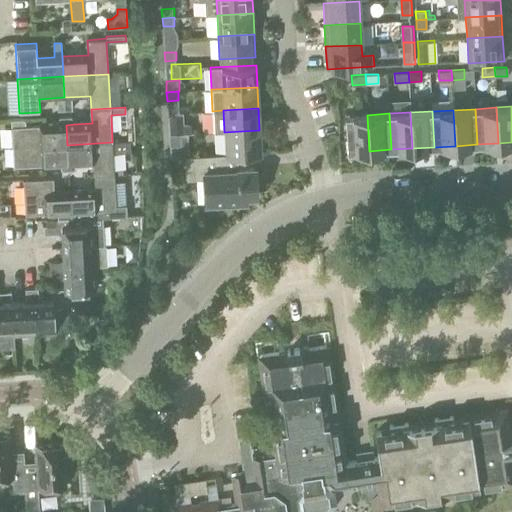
[(347,152),(369,151),(367,115),(345,116),(347,152)]
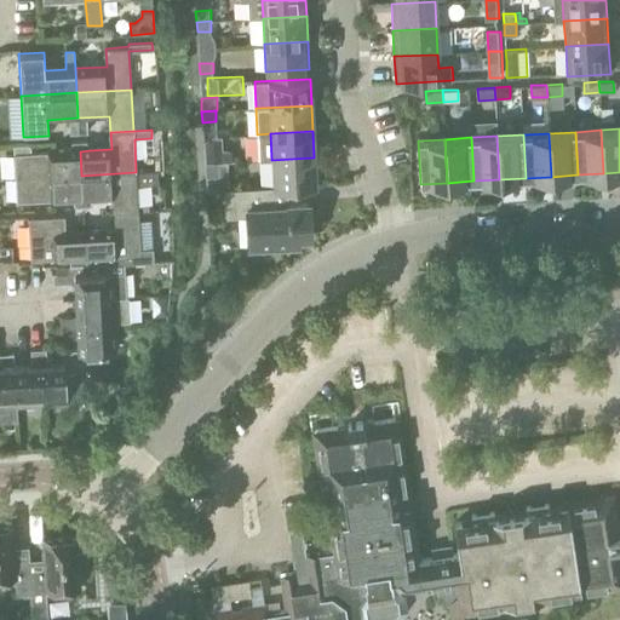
[(80,151),(90,150),(89,144),(86,142),(74,142),(70,147),(70,151),(15,155),(16,179),(81,176),(80,151)]
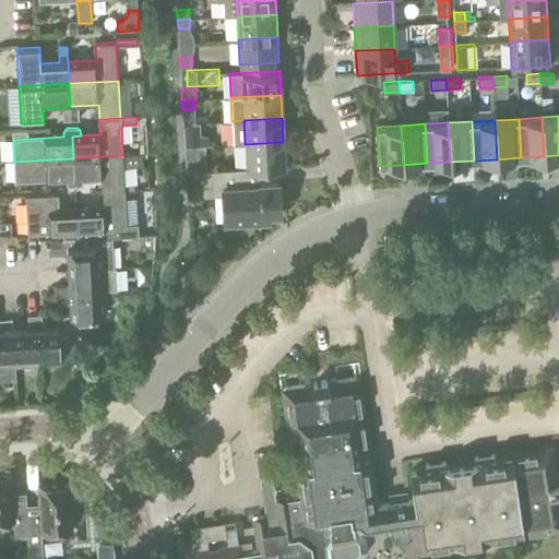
[(185,147),(198,146),(198,134),(183,135),(185,147)]
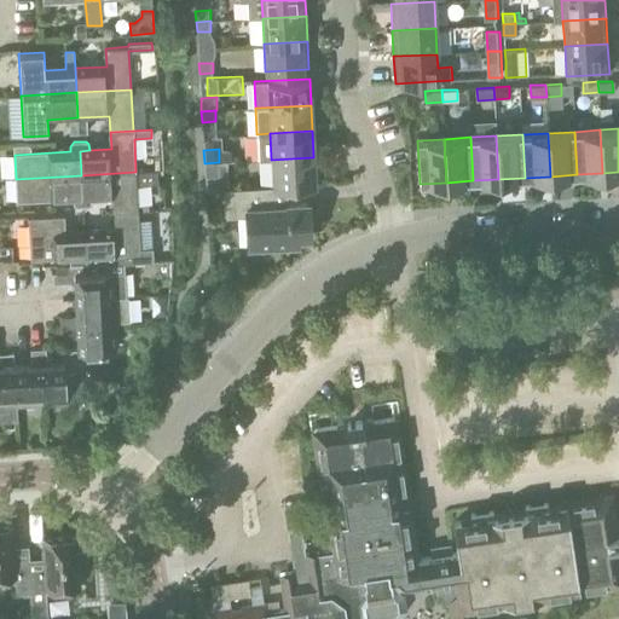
[(313,157),(271,160),(273,186),(290,186),(316,184),(313,157)]
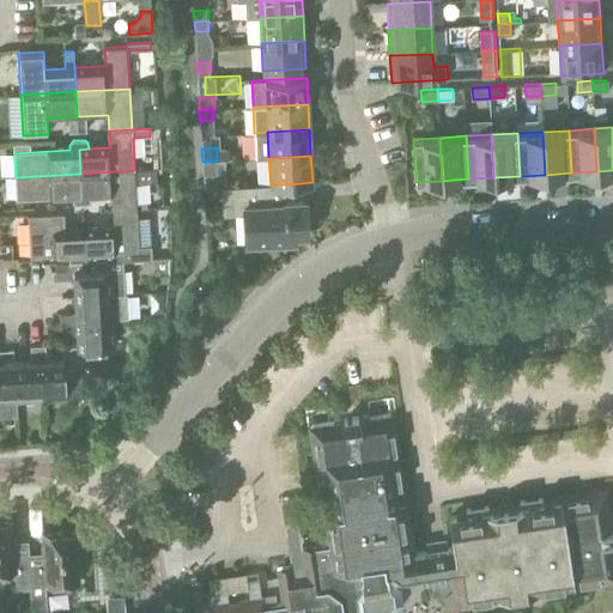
[(217,161),(202,162),(202,175),(218,174),(217,161)]
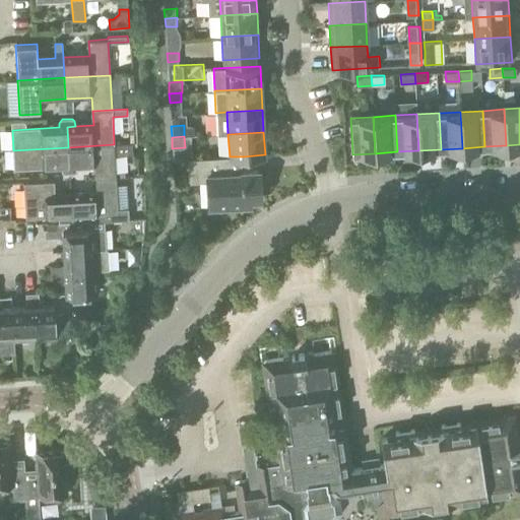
[(132,143),(114,144),(68,147),(69,167),(76,167),(95,165),(96,180),(116,179),(115,154),(132,153),(132,143)]
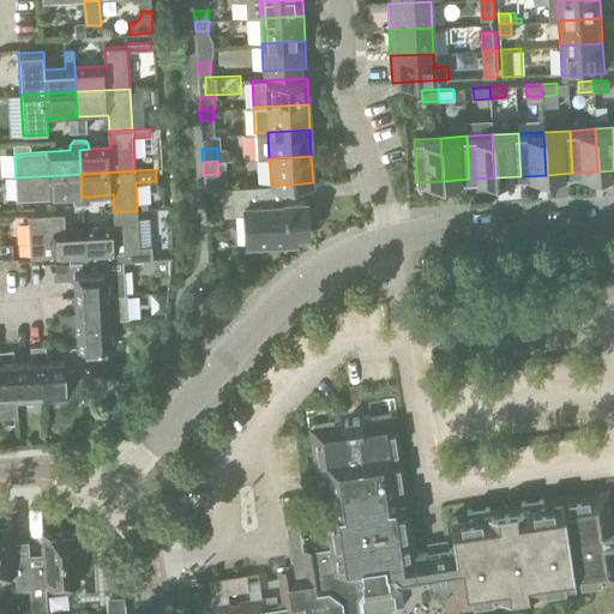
[(91,203),(90,197),(82,197),(80,174),(16,178),(17,200),(73,198),(73,203),(77,206),(88,205),(91,203)]
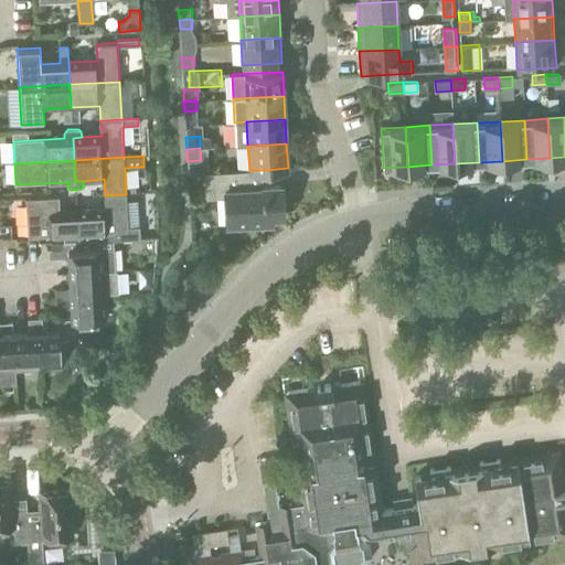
[(265,187),(265,170),(206,173),(209,198),(225,196),(226,226),(273,224),(272,217),(283,216),(281,185),(265,187)]
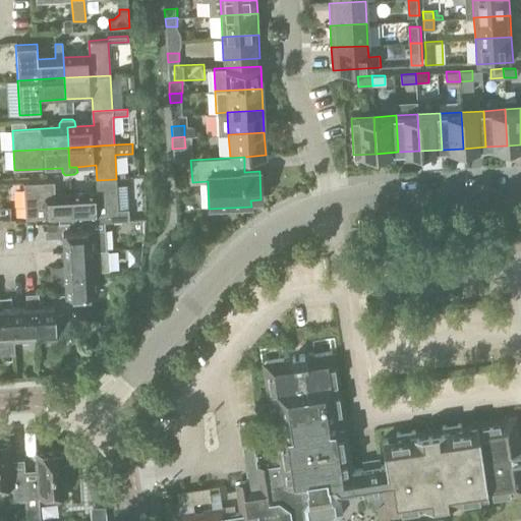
[(72,216),(73,222),(73,223),(91,222),(91,215),(118,213),(116,179),(97,180),(98,194),(71,196),(72,216)]
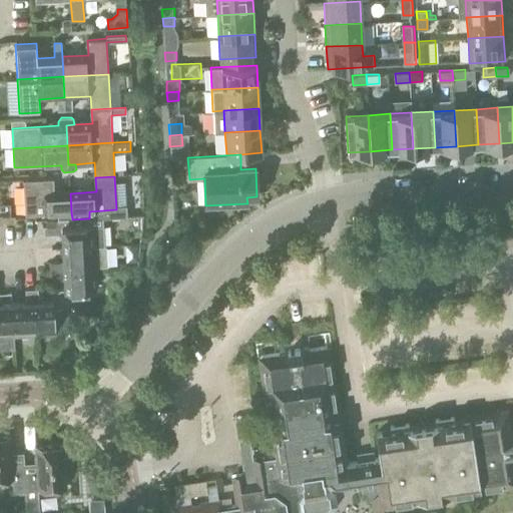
[(71,212),(70,193),(53,194),(52,179),(23,181),(25,215),(71,212)]
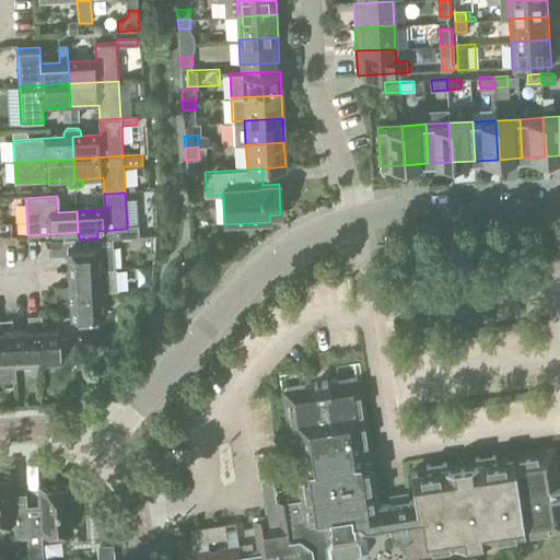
[(69,246),(49,247),(49,256),(69,255),(70,271),(114,269),(113,249),(104,249),(104,246),(69,248),(69,246)]
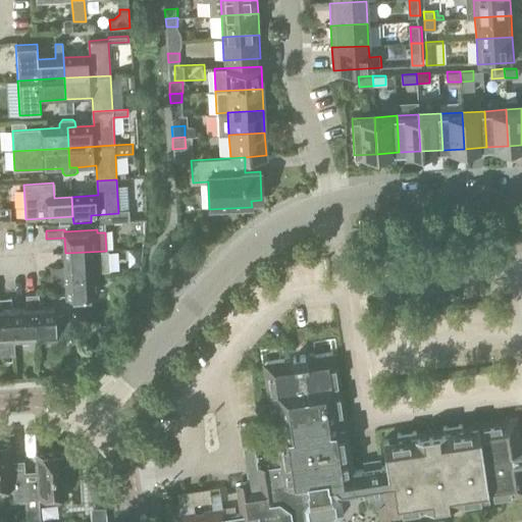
[(66,274),(99,271),(109,271),(108,251),(106,251),(65,253),(66,274)]
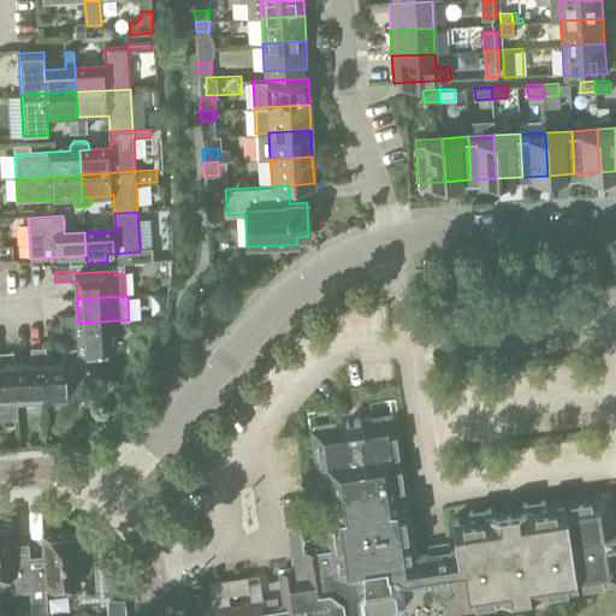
[(63,331),(73,331),(72,315),(63,317),(63,331)]
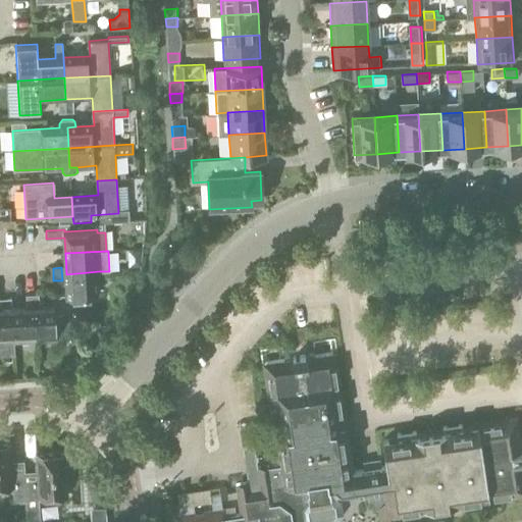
[(58,300),(70,310),(74,307),(73,305),(92,304),(92,294),(100,294),(99,271),(66,274),(67,295),(63,295),(58,300)]
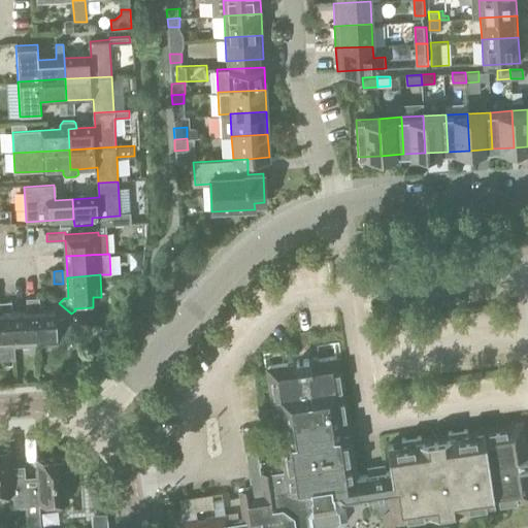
[(39,305),(39,297),(26,297),(27,306),(39,305)]
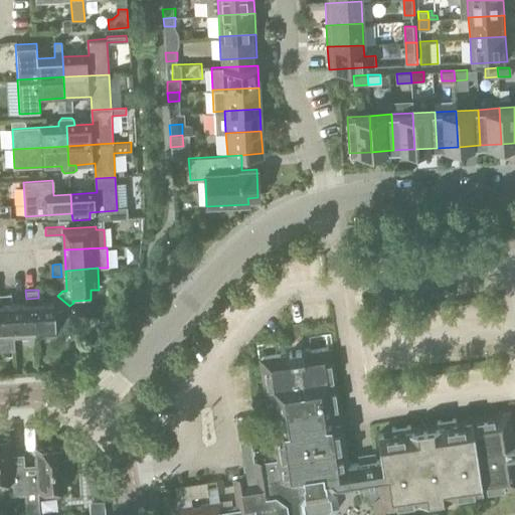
[(69,306),(57,296),(54,299),(54,303),(33,304),(35,336),(68,334),(67,309),(69,306)]
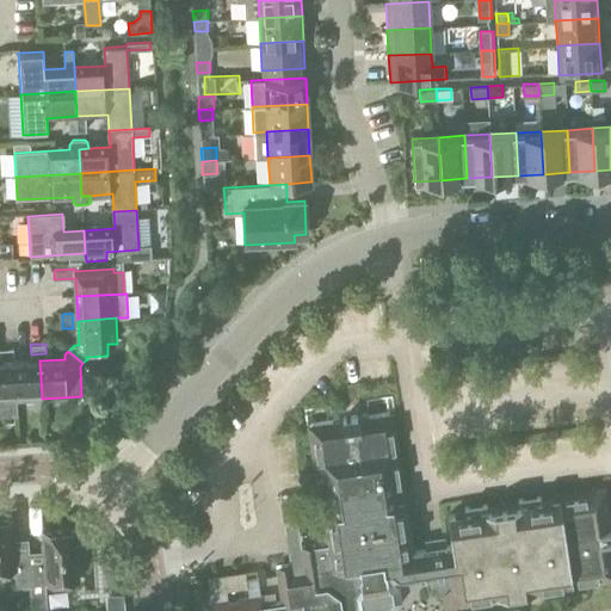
[(18,400),(42,399),(39,360),(16,362),(18,400)]
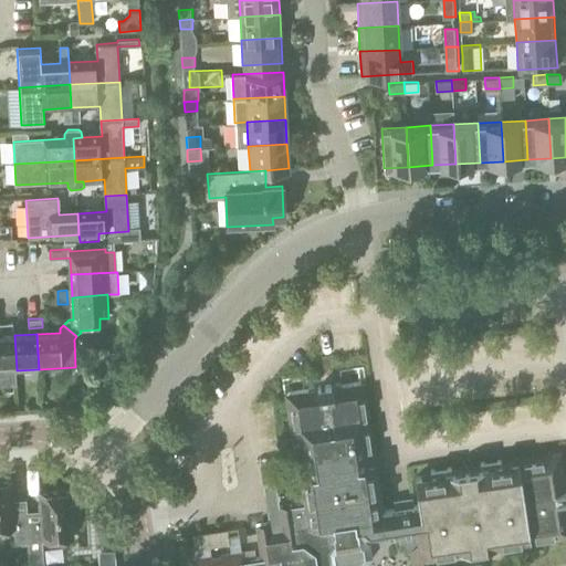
[(0,388),(18,387),(17,370),(14,335),(0,335),(0,388)]
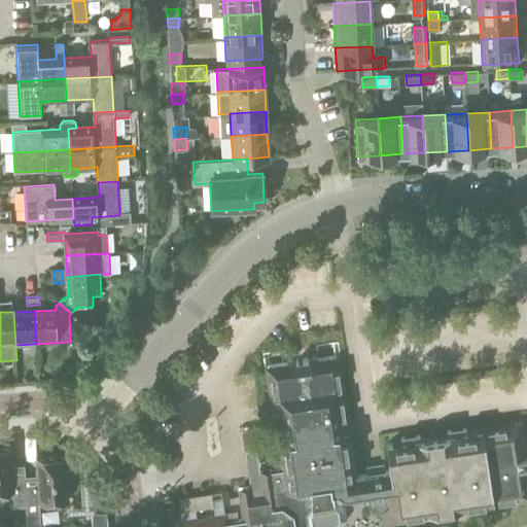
[(88,327),(80,336),(92,346),(99,337),(88,327)]
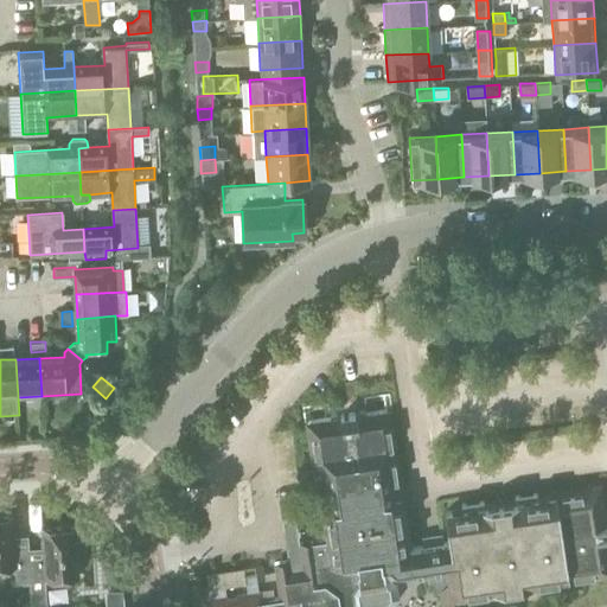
[(113,395),(100,409),(113,420),(125,406),(113,395)]
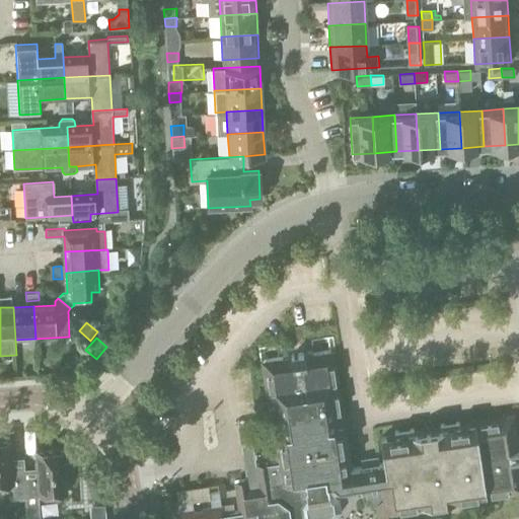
[(518,488),(518,450),(514,417),(383,437),(386,462),(353,467),(335,350),(303,355),(303,353),(292,355),(292,357),(261,361),(279,477),(271,479),(271,475),(234,482),(235,490),(210,494),(209,487),(179,492),(182,510),(171,512),(172,518),(442,518),(434,518),(395,518),(394,508),(518,488)]
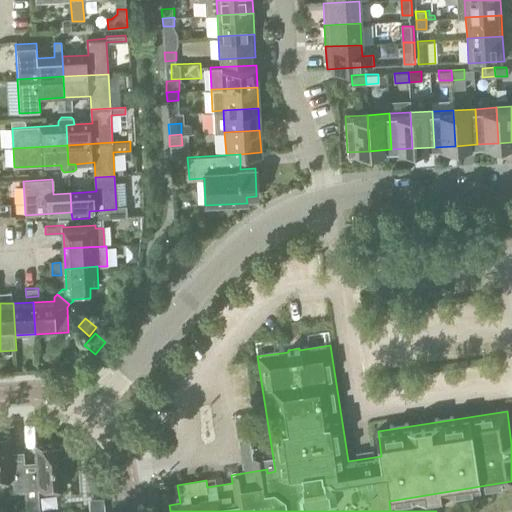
[(26,491),(25,476),(24,464),(11,465),(9,435),(0,435),(0,476),(11,476),(12,492),(26,491)]
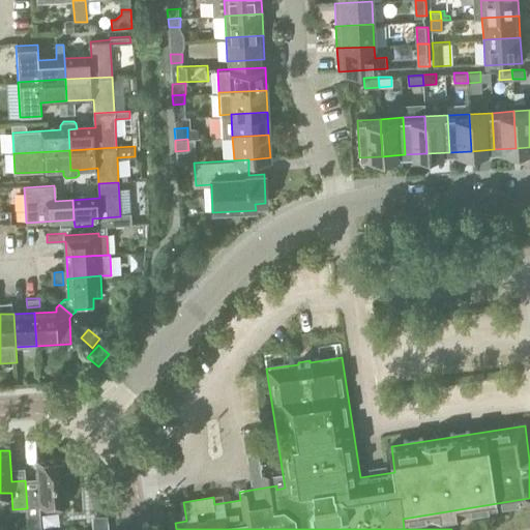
[(26,493),(27,508),(27,529),(42,529),(41,504),(68,502),(66,461),(37,462),(39,492),(26,493)]
